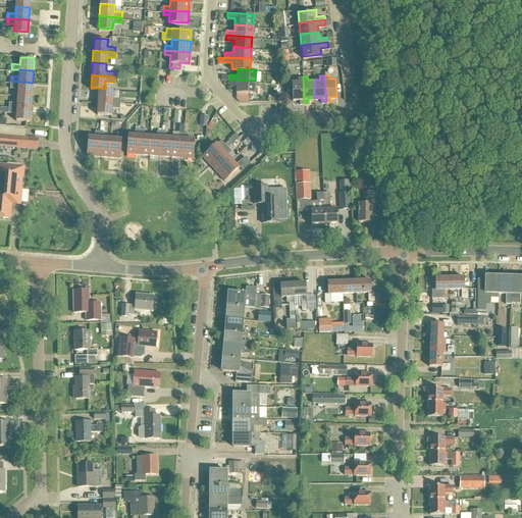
[(304,102),(303,76),(298,76),(298,80),(292,81),(292,99),(299,98),(300,102),(304,102)]
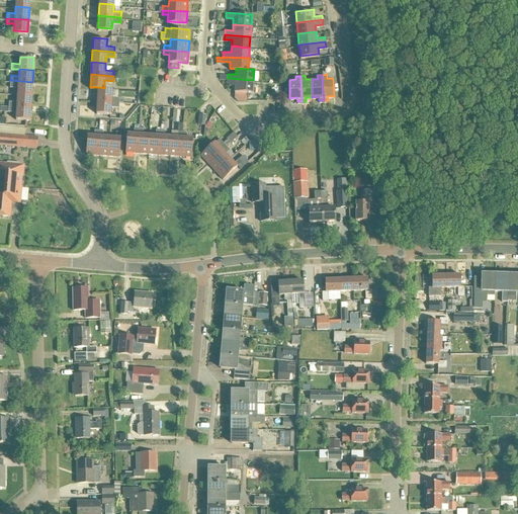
[(253,80),(228,78),(227,83),(235,84),(235,90),(234,95),(238,99),(247,98),(247,91),(252,91),(253,80)]
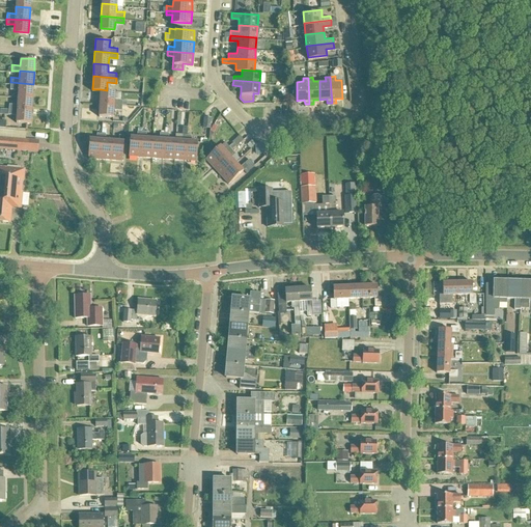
[(33,84),(10,82),(10,87),(19,88),(18,95),(32,96),(33,84)]
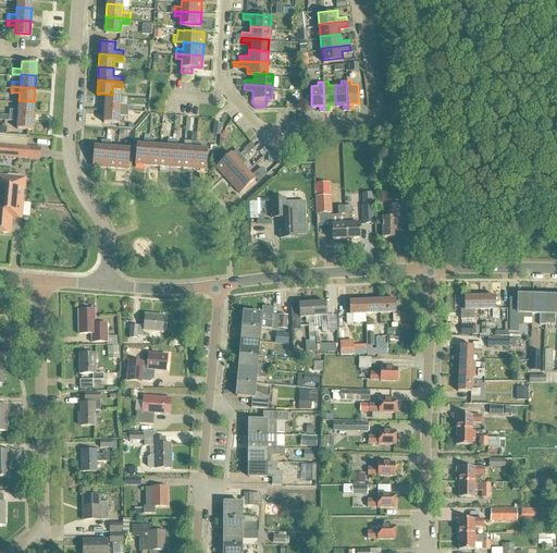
[(112,95),(106,94),(104,107),(127,109),(128,102),(120,102),(120,94),(112,94),(112,95)]
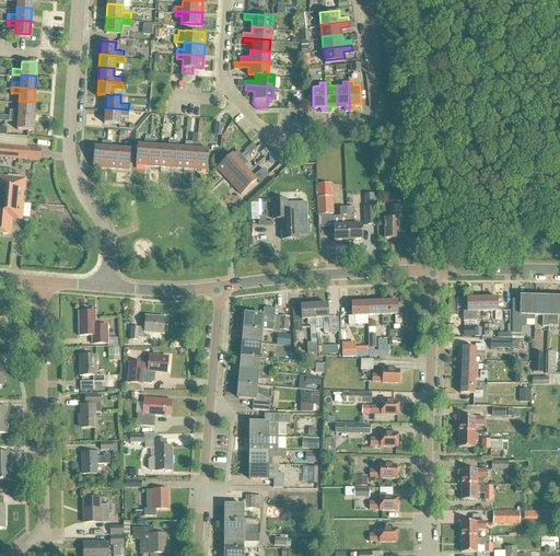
[(10,107),(9,113),(33,115),(34,102),(19,101),(19,108),(10,107)]
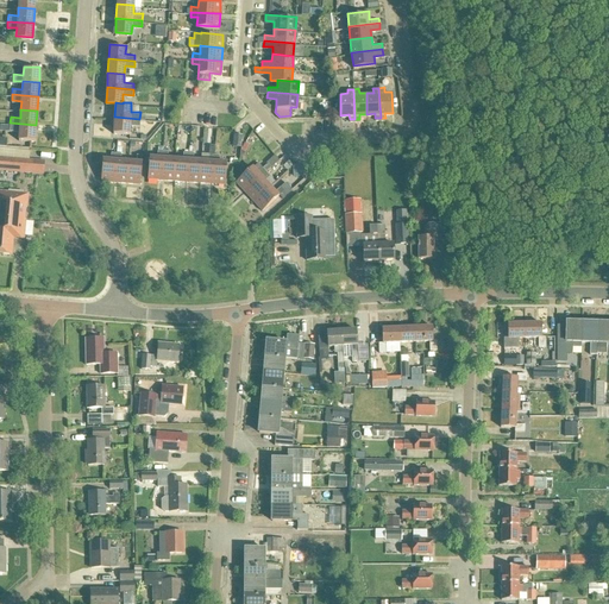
[(139,119),(114,117),(113,131),(130,132),(130,124),(139,124),(139,119)]
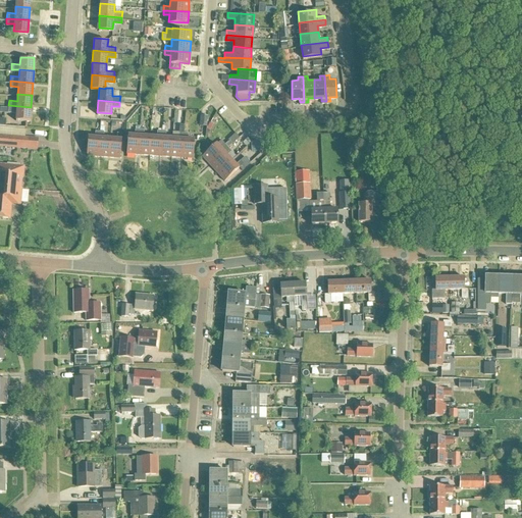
[(8,105),(0,104),(0,109),(8,110),(16,111),(15,118),(30,119),(31,107),(8,105)]
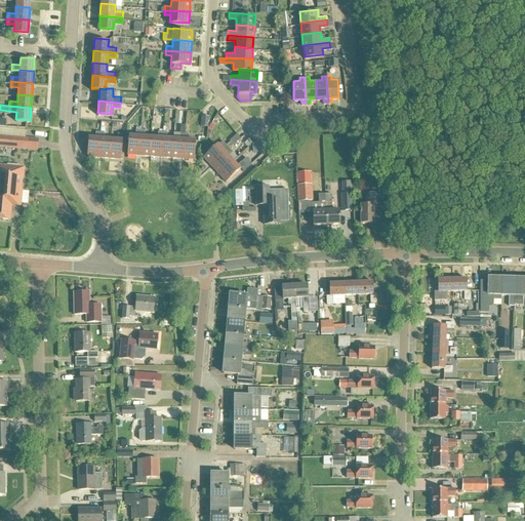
[(0,124),(0,132),(25,134),(26,125),(5,123),(5,124),(0,124)]
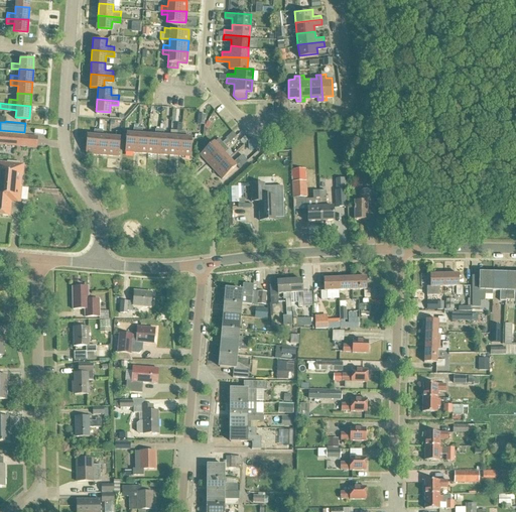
[(170,128),(170,134),(168,152),(179,153),(181,129),(181,122),(177,122),(176,128),(170,128)]
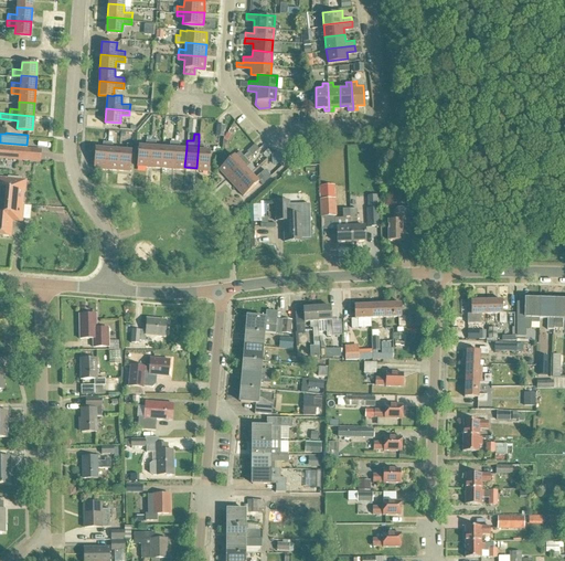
[(150,138),(146,137),(146,144),(138,144),(137,163),(149,165),(150,138)]
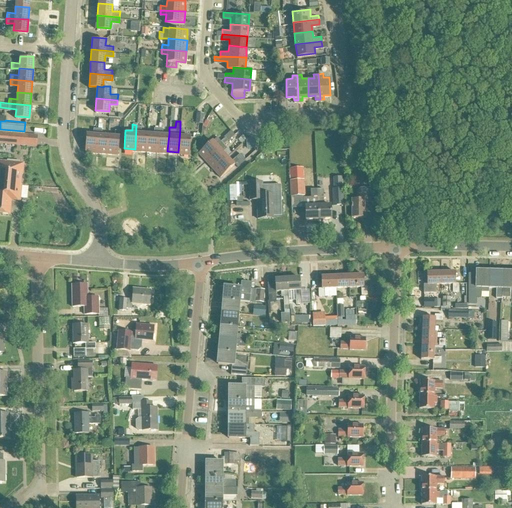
[(146,150),(147,131),(141,131),(141,125),(136,125),(135,149),(146,150)]
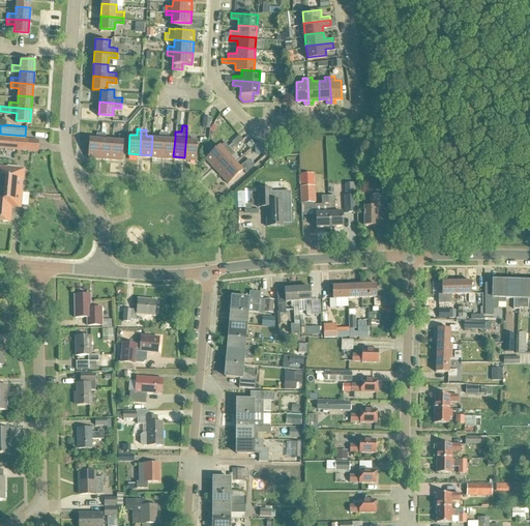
[(99,156),(101,132),(96,130),(96,137),(89,137),(88,155),(99,156)]
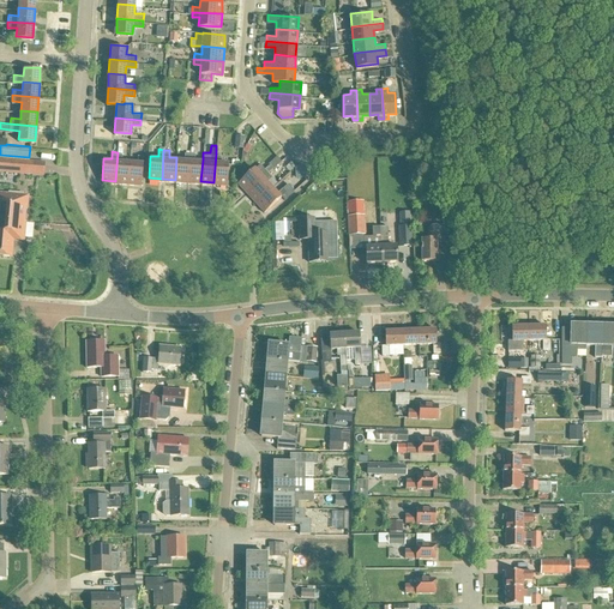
[(176,157),(175,180),(187,181),(190,151),(185,151),(184,158),(176,157)]
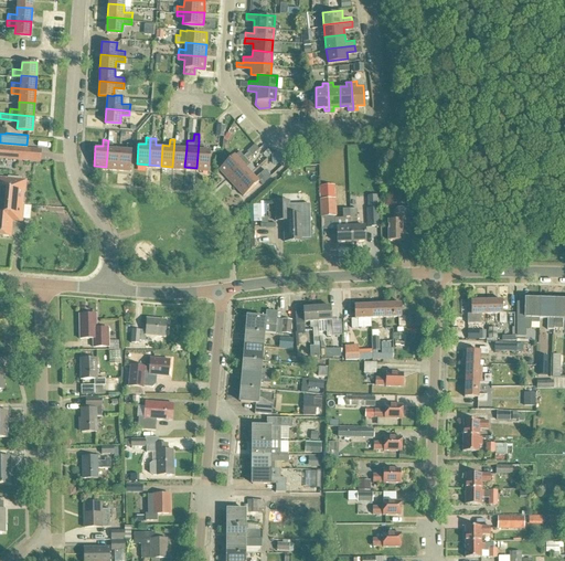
[(180,139),(174,139),(172,167),(184,167),(187,147),(179,146),(180,139)]
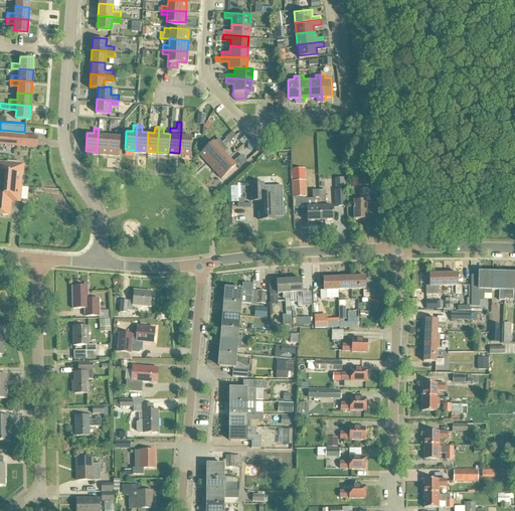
[(103,128),(99,128),(97,152),(108,153),(109,135),(102,134),(103,128)]
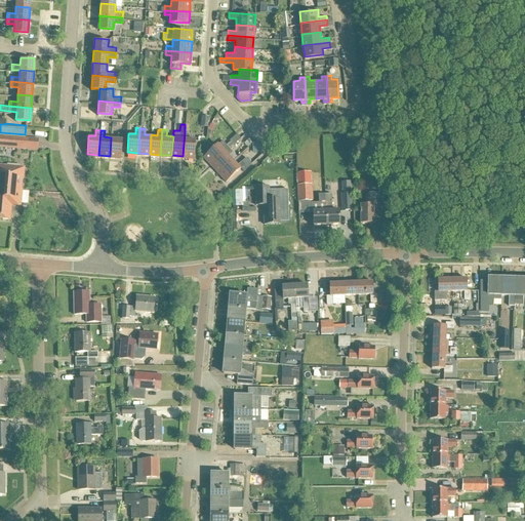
[(241,135),(237,130),(230,137),(234,142),(241,135)]
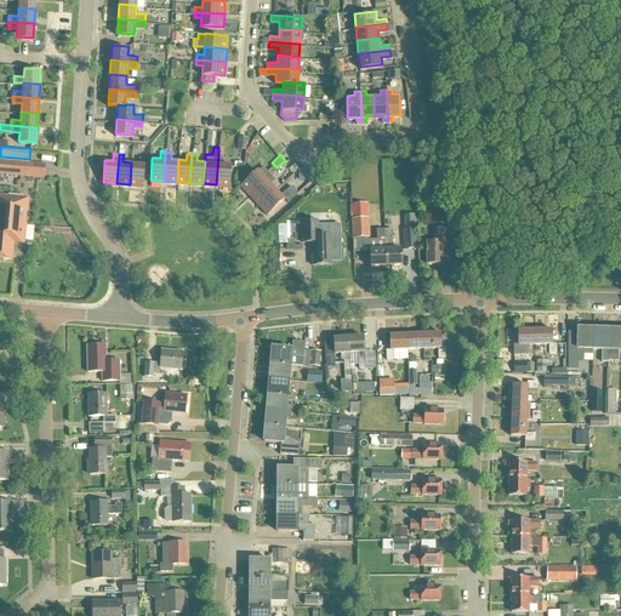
[(138,163),(131,163),(130,184),(143,186),(144,163),(144,155),(140,155),(138,163)]
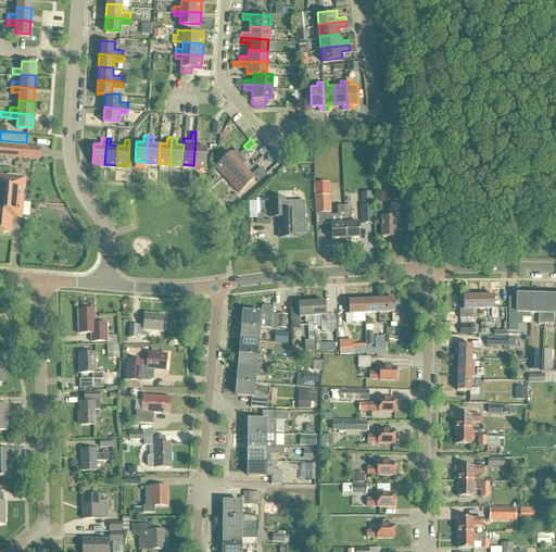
[(200,139),(196,139),(193,165),(205,166),(207,147),(200,146),(200,139)]
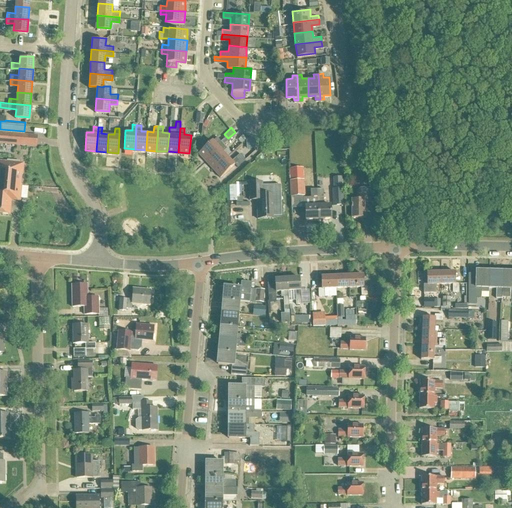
[(0,129),(0,141),(36,144),(37,132),(24,131),(0,129)]
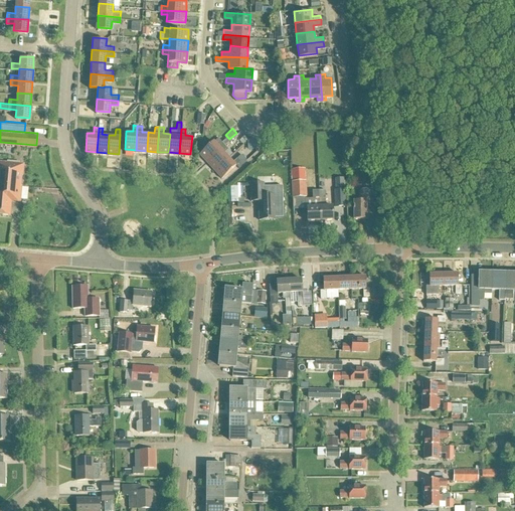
[(218,134),(199,152),(207,160),(225,143),(218,134)]
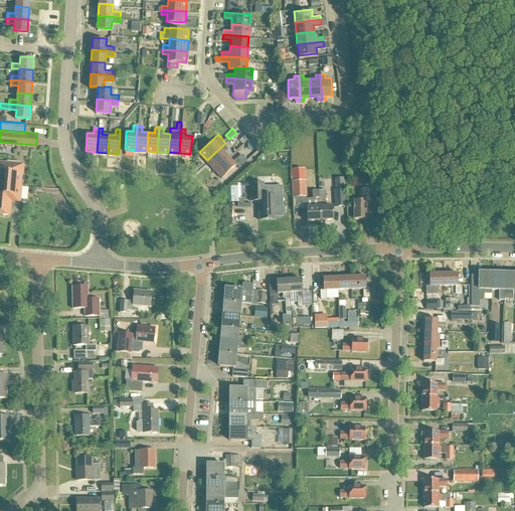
[(247,138),(248,147),(255,147),(255,137),(247,138)]
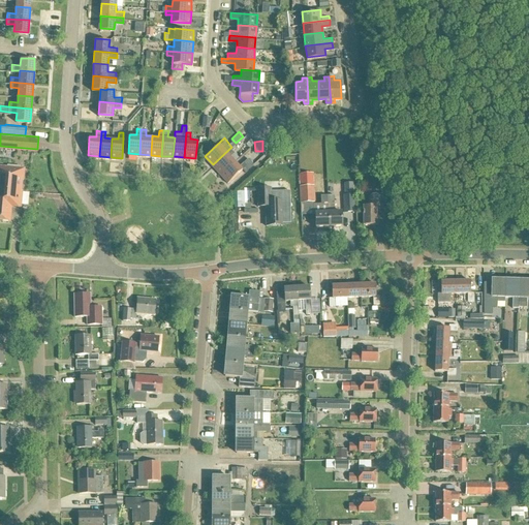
[(235,151),(231,147),(213,164),(220,173),(235,160),(229,155),(235,151)]
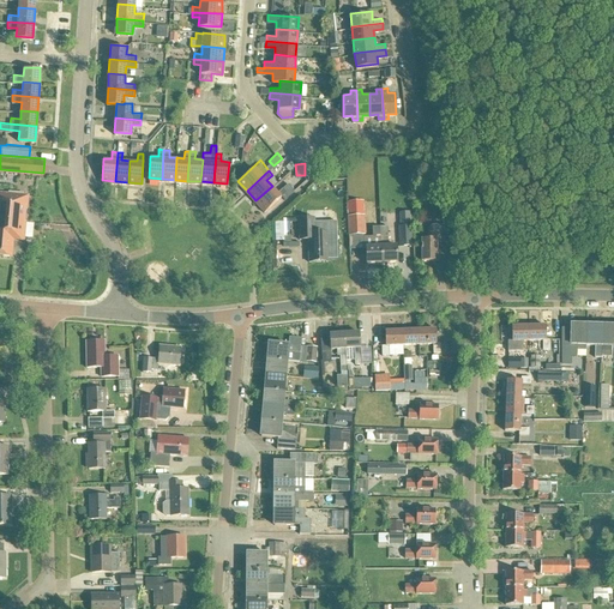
[(277,191),(272,186),(256,200),(264,210),(281,196),(281,194),(284,197),(294,187),(288,181),(277,191)]
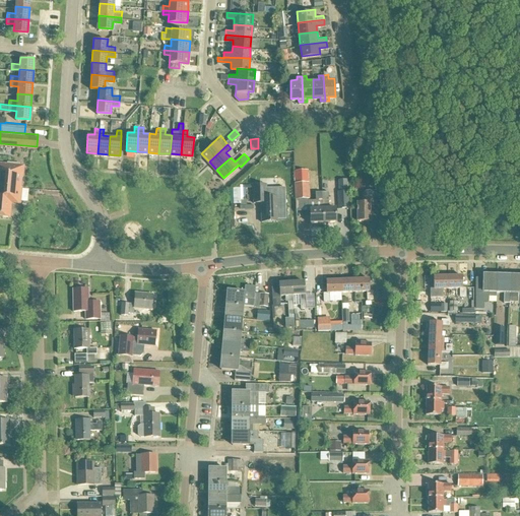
[(0,160),(0,213),(10,215),(11,200),(20,201),(21,186),(23,163),(0,160)]
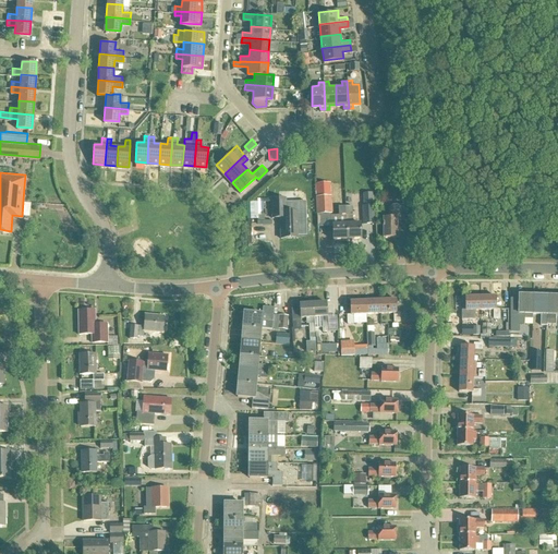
[(331,211),(331,193),(330,180),(315,181),(316,194),(316,212),(331,211)]
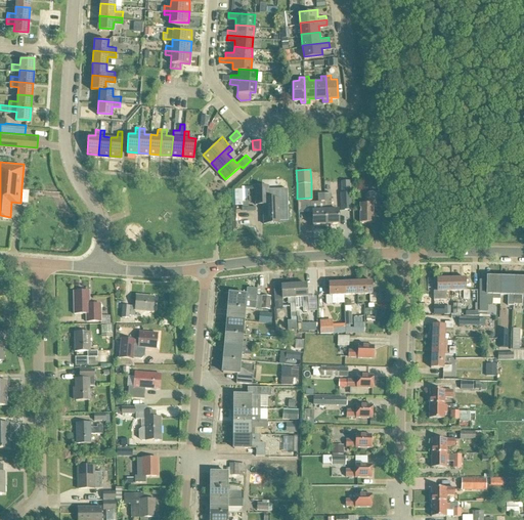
[(268,184),(255,184),(255,202),(263,202),(263,221),(279,221),(279,218),(288,218),(287,186),(268,187),(268,184)]
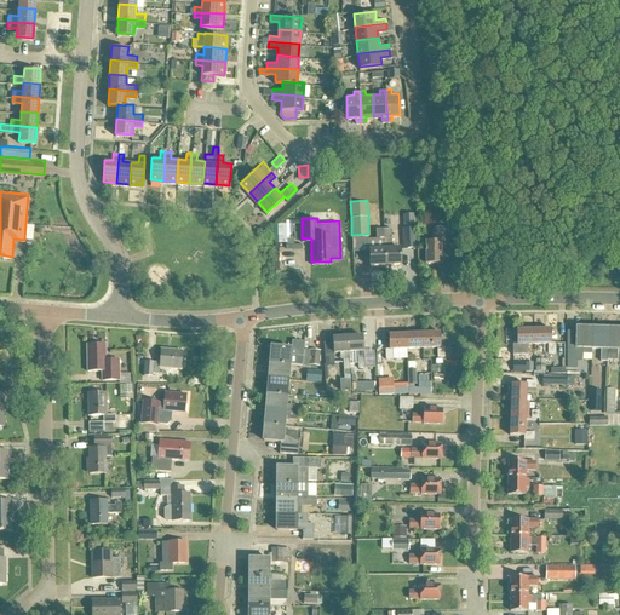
[(432,228),(432,240),(425,240),(425,262),(441,262),(441,254),(448,254),(448,224),(436,224),(432,228)]
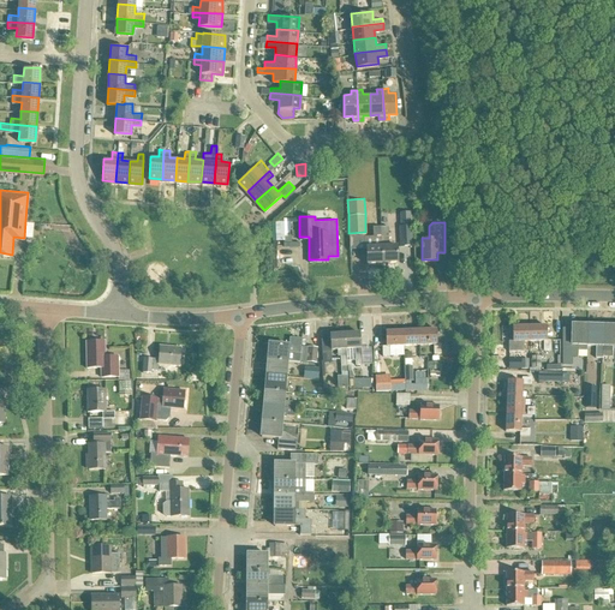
[(388,223),(381,225),(382,261),(398,261),(396,244),(389,244),(388,223)]
